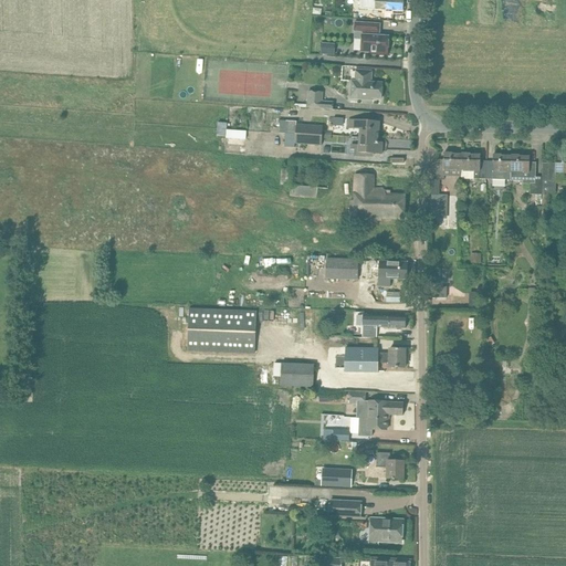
[(376,0),(376,9),(391,10),(402,11),(402,0),(376,0)]
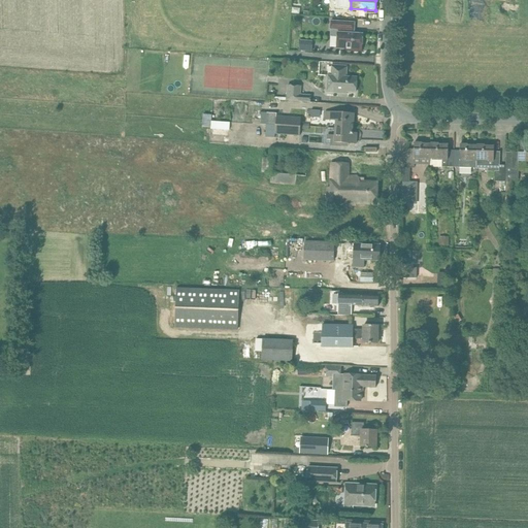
[(331,21),(330,29),(338,29),(337,48),(344,48),(345,51),(352,51),(353,50),(361,51),(362,45),(363,44),(364,38),(362,37),(362,34),(353,33),(353,30),(354,30),(355,23),(331,21)]
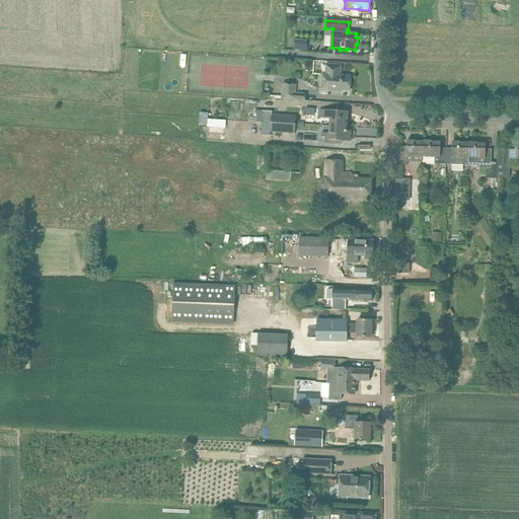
[(294,50),(304,50),(304,39),(294,39),(294,50)]
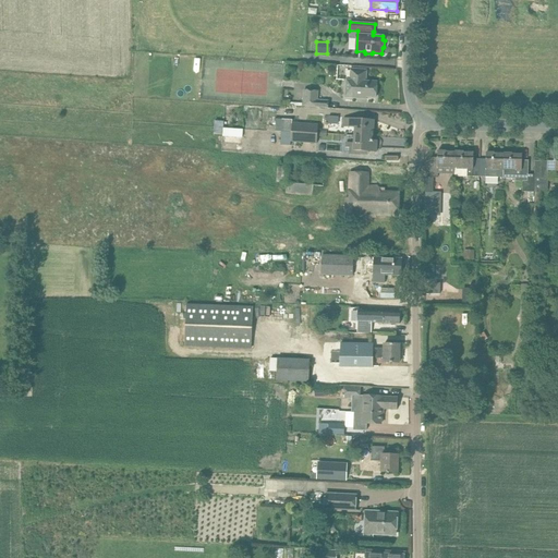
[(344,69),(343,79),(347,79),(347,85),(346,99),(358,99),(358,96),(376,97),(377,82),(365,82),(366,70),(351,69),(344,69)]
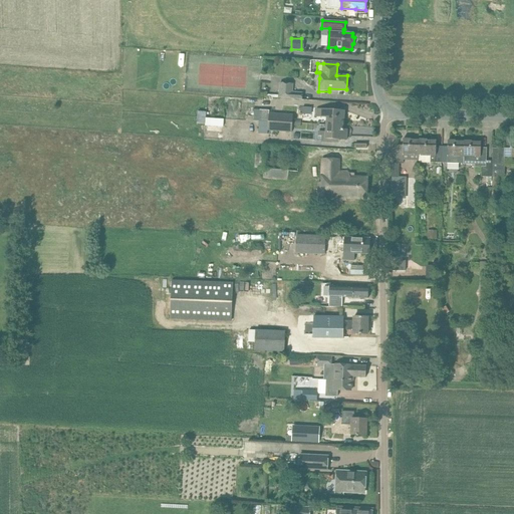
[(281,81),(280,97),(303,98),(303,92),(292,91),(293,82),(281,81)]
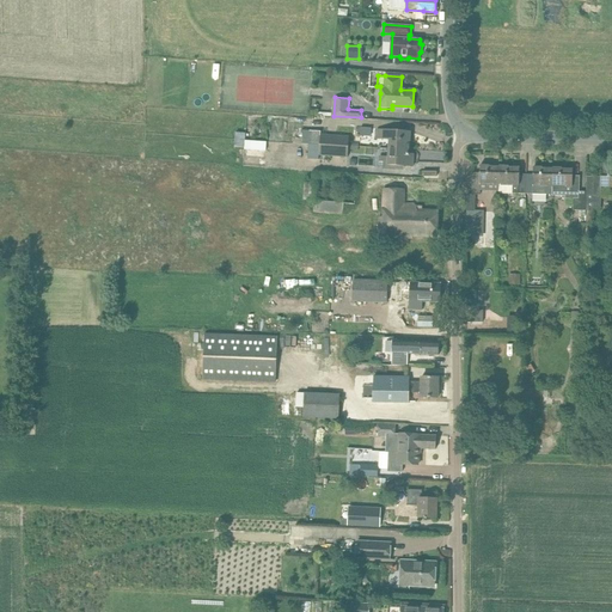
[(320,132),(310,132),(304,130),(303,144),(308,145),(308,147),(329,150),(329,147),(348,148),(349,138),(320,135),(320,132)]
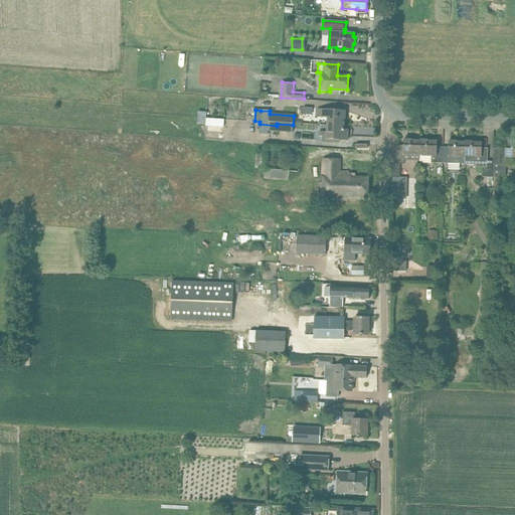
[(327,127),(344,128),(345,112),(318,110),(317,117),(328,118),(327,127)]
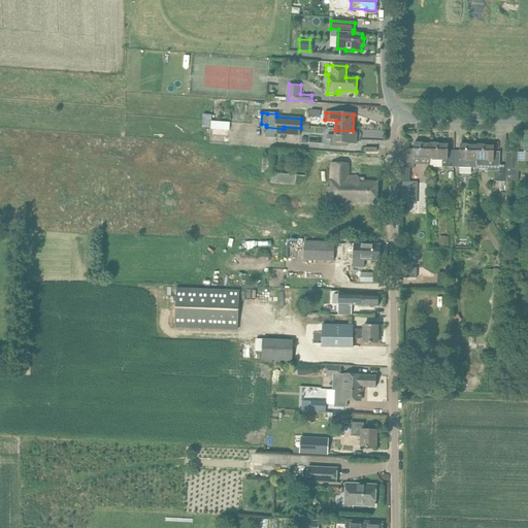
[(203,114),(203,117),(202,127),(210,128),(211,114),(203,114)]
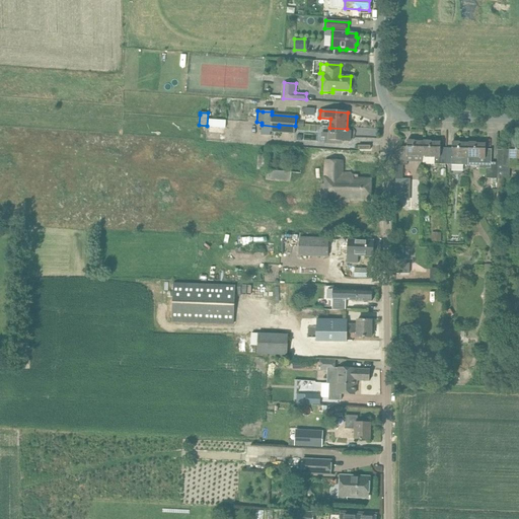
[(279,127),(262,125),(261,135),(271,135),(271,132),(295,134),(295,126),(279,125),(279,127)]
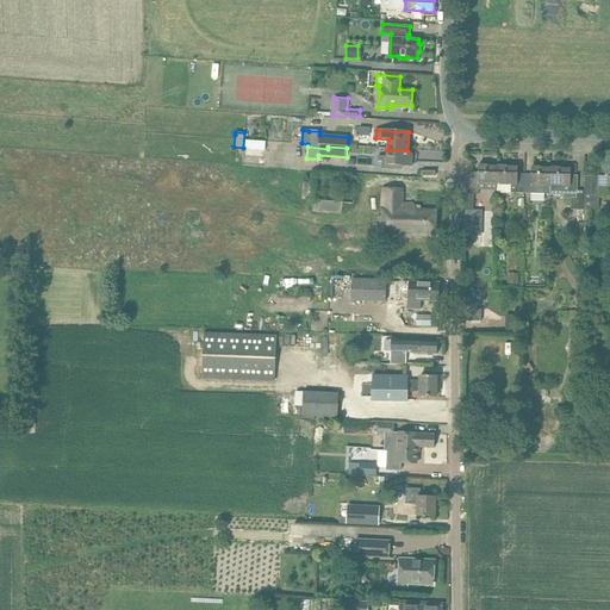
[(408,151),(387,150),(387,156),(383,156),(381,168),(394,169),(394,165),(411,166),(412,154),(408,154),(408,151)]
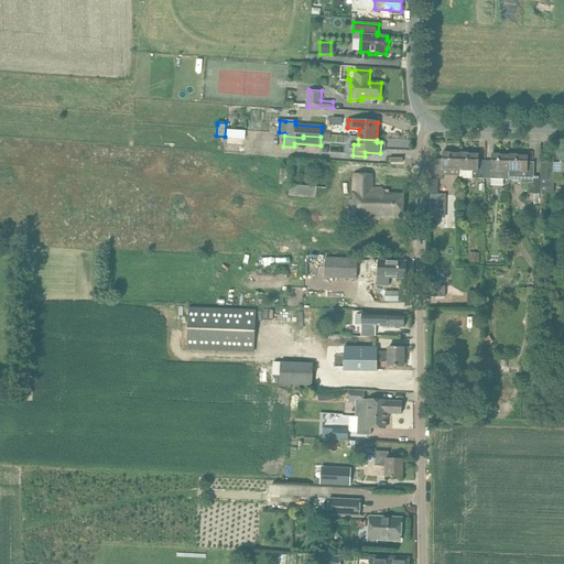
[(435,161),(435,177),(443,177),(443,175),(459,176),(459,170),(461,153),(443,152),(442,161),(435,161)]
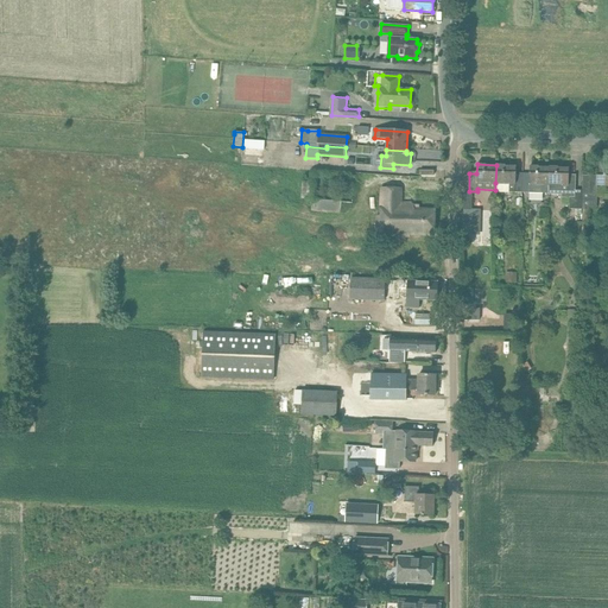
[(495,190),(495,191),(508,191),(514,191),(521,191),(523,176),(515,175),(515,165),(496,165),(495,183),(495,190)]
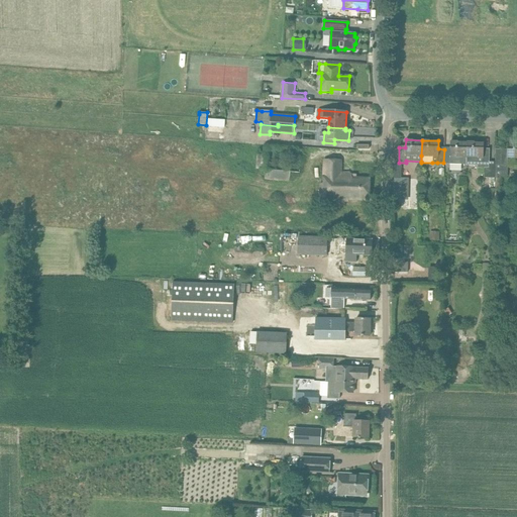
[(444,149),(443,163),(449,164),(467,164),(467,141),(450,141),(450,149),(444,149)]
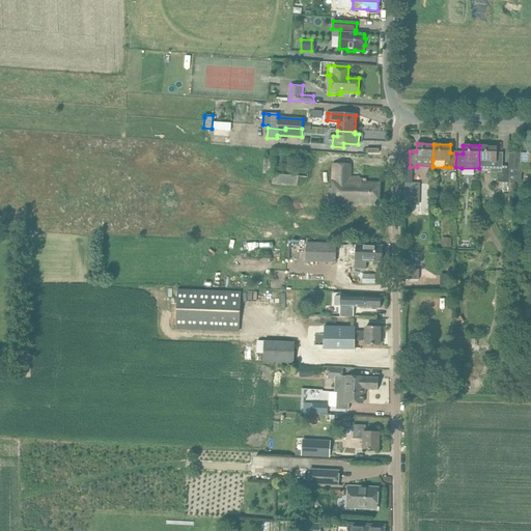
[(479,145),(479,168),(492,169),(491,172),(497,172),(497,183),(508,183),(509,180),(509,175),(508,175),(508,172),(508,167),(503,167),(503,152),(497,152),(497,146),(479,145)]
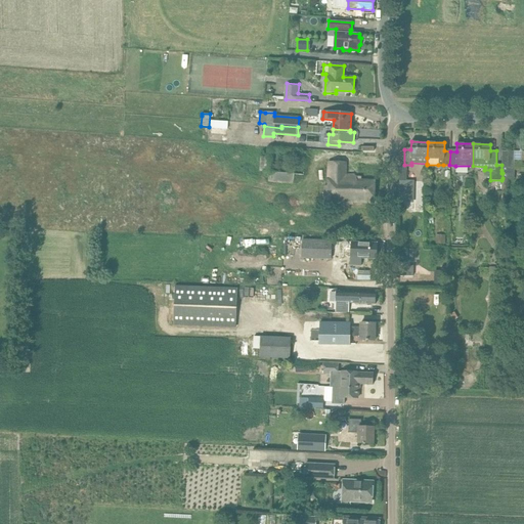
[(501,170),(501,173),(503,173),(503,178),(501,180),(501,186),(508,186),(508,172),(515,172),(515,162),(523,161),(523,144),(515,145),(515,154),(508,153),(508,161),(501,161),(501,165),(501,170)]
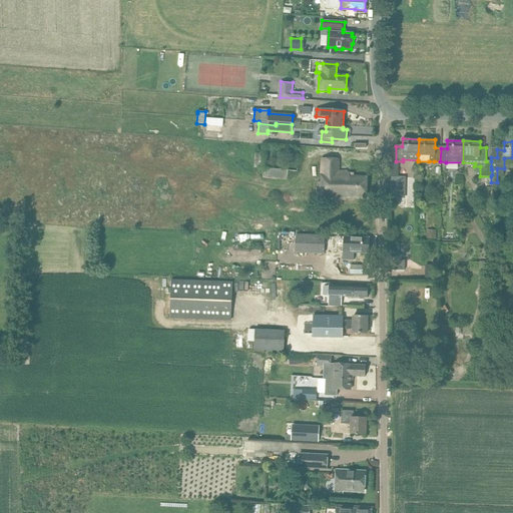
[(265,146),(265,156),(263,178),(287,180),(288,171),(297,171),(299,158),(300,148),(265,146)]
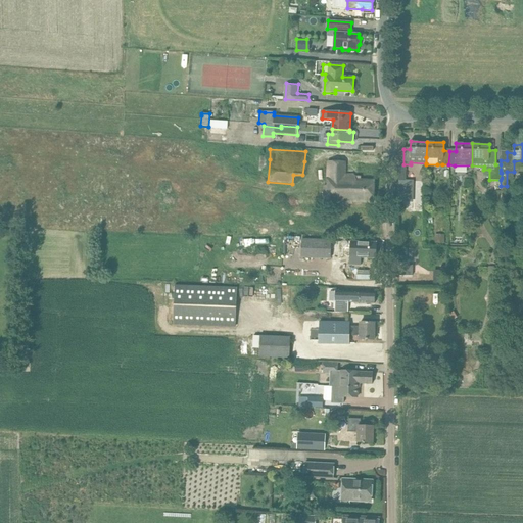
[(324,207),(335,207),(335,203),(352,204),(352,201),(374,202),(375,180),(361,180),(361,177),(355,177),(355,175),(345,174),(345,162),(328,161),(328,186),(325,186),(324,207)]
